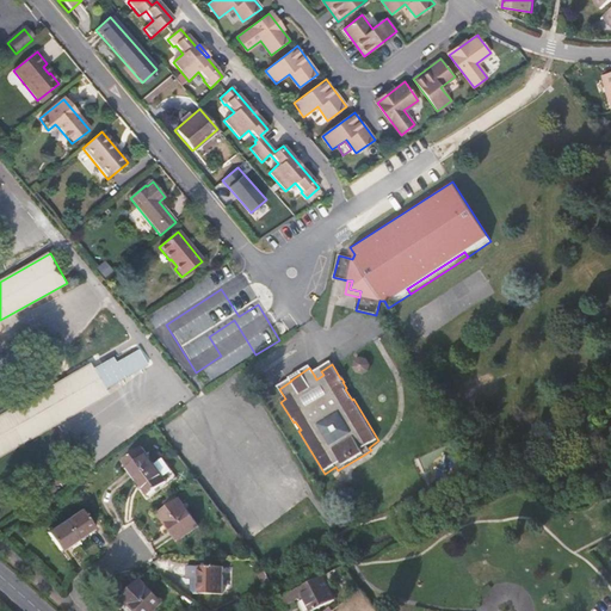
[(141,446),(122,461),(148,494),(174,475),(161,458),(154,463),(141,446)]
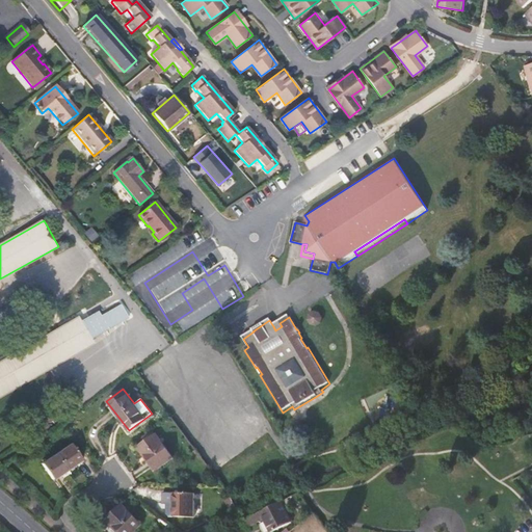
[(55,451),(67,467),(95,446),(83,430),(55,451)]
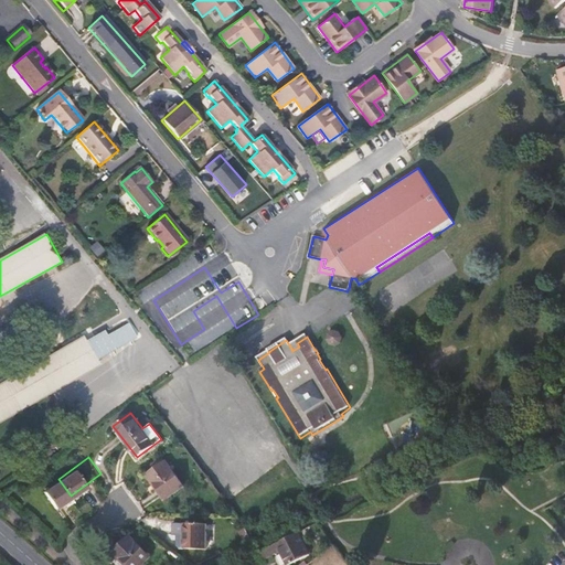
[(168,491),(183,480),(166,458),(147,471),(153,481),(158,478),(168,491)]
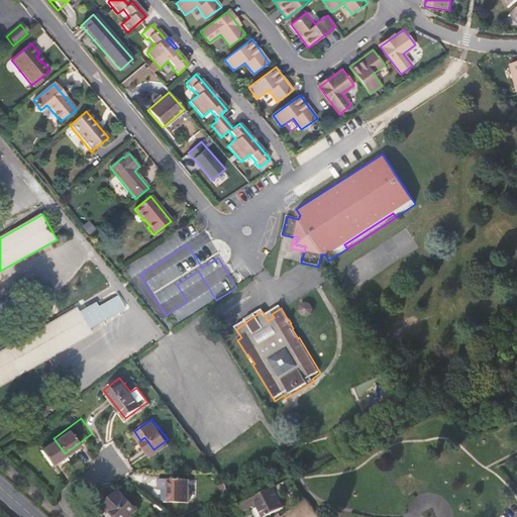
[(149,452),(153,449),(144,437),(140,440),(149,452)]
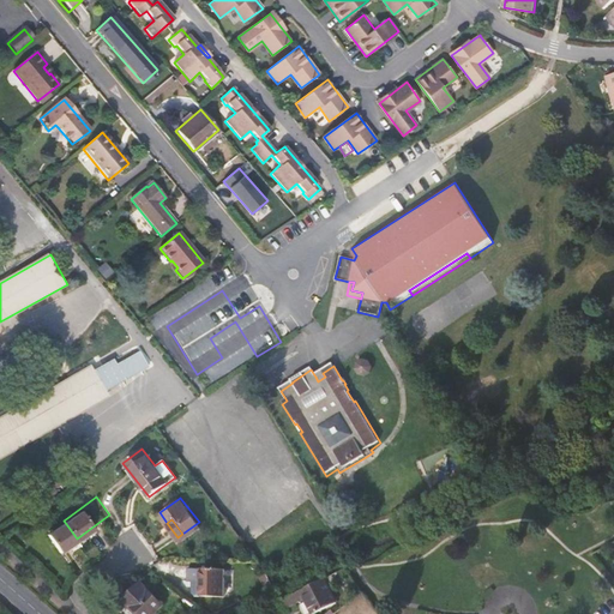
[(188,578),(208,596),(223,578),(204,560),(188,578)]
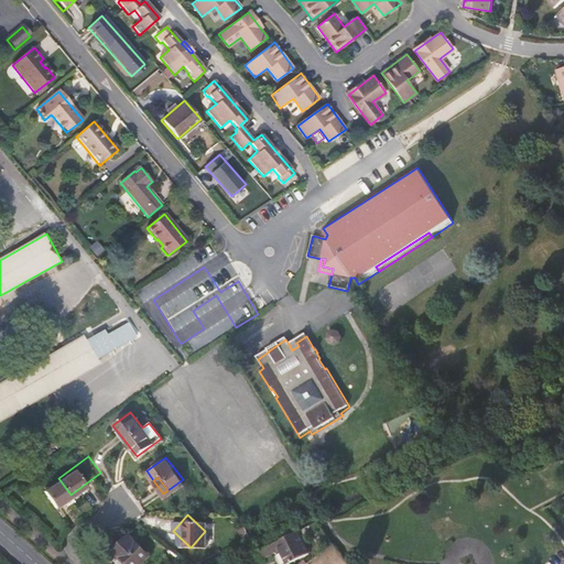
[(283,563),(286,563),(305,555),(295,532),(260,550),(264,557),(278,552),(283,563)]
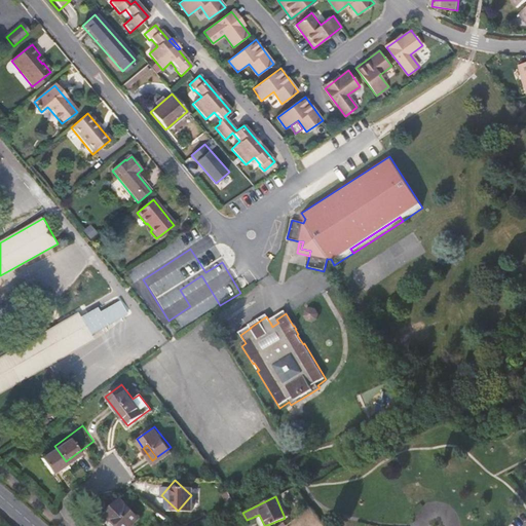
[(121,525),(136,525),(143,518),(123,500),(109,518),(114,522),(115,520),(121,525)]
